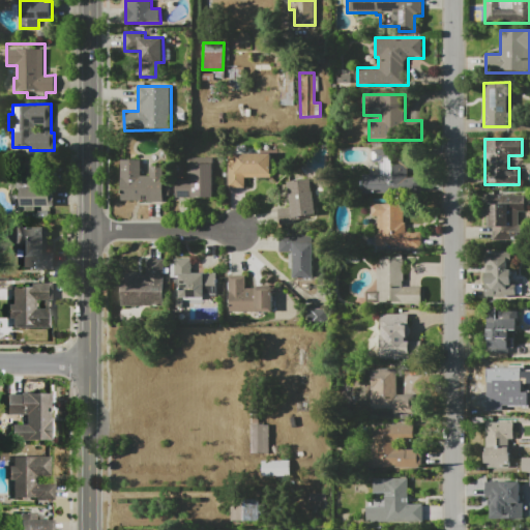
[(363,195),(362,174),(378,174),(378,164),(374,164),(374,159),(372,159),(372,153),(374,153),(374,148),(409,148),(409,151),(413,151),(413,168),(409,168),(409,170),(408,170),(408,177),(421,177),(421,194),(363,195)]
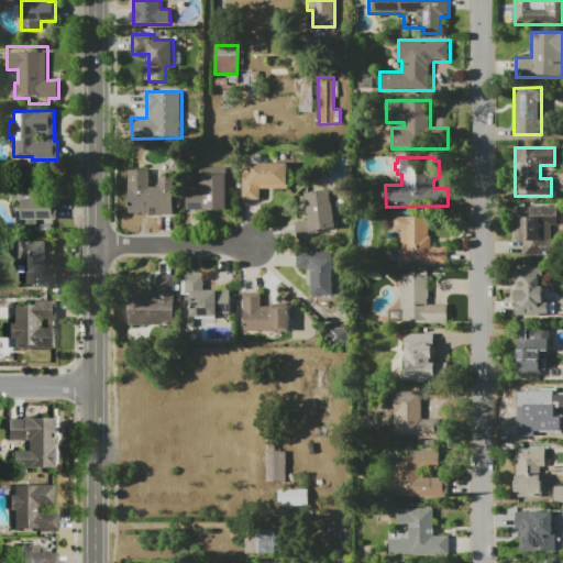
[(289,163),(289,189),(261,189),(261,200),(242,200),(242,163),(289,163)]
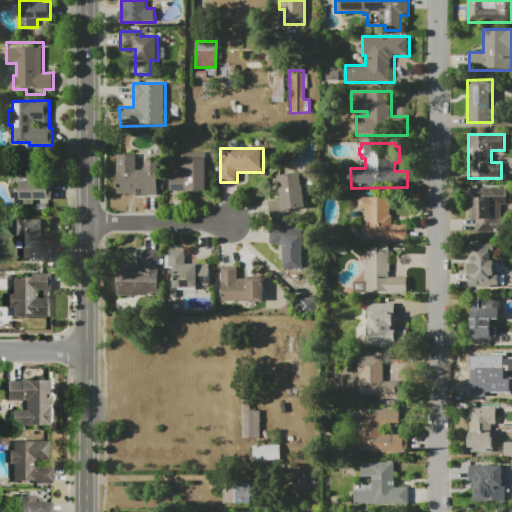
[(170,191),(170,174),(182,174),(182,153),(208,152),(208,191),(170,191)]
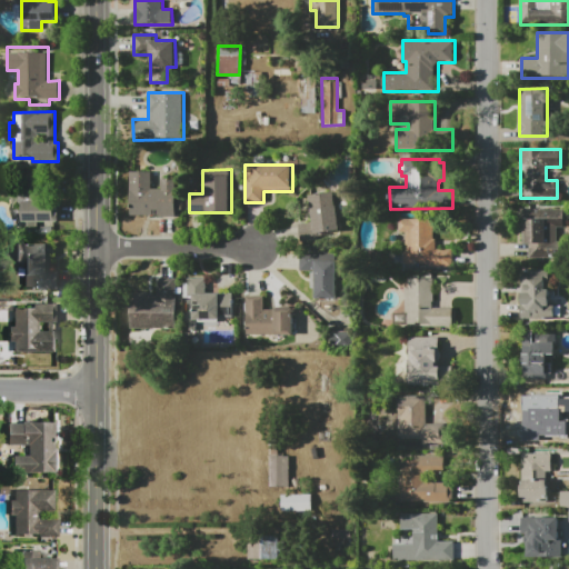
[(129,171),(152,171),(152,188),(161,188),(161,179),(178,179),(178,197),(182,197),(182,211),(178,211),(178,217),(158,217),(158,215),(129,215),(129,171)]
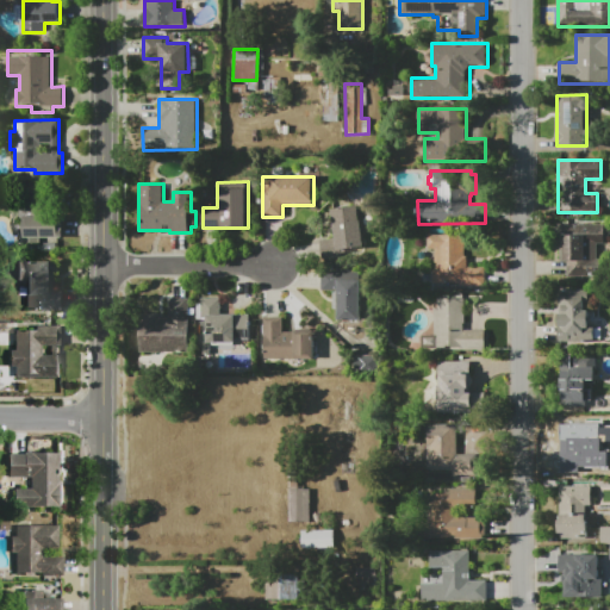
[(328,210),(360,205),(367,250),(340,254),(341,257),(323,261),(319,240),(332,238),(328,210)]
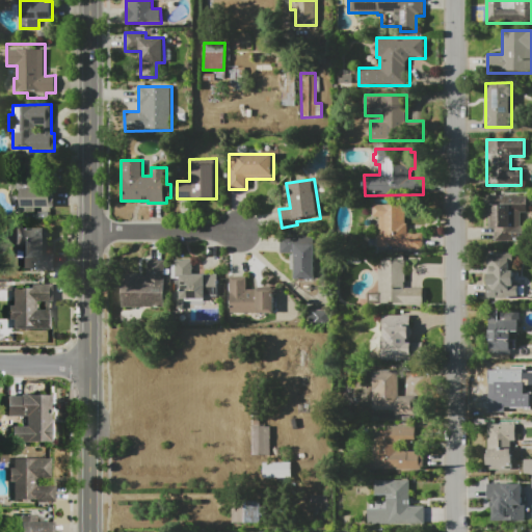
[(21,208),(21,187),(54,187),(54,208),(21,208)]
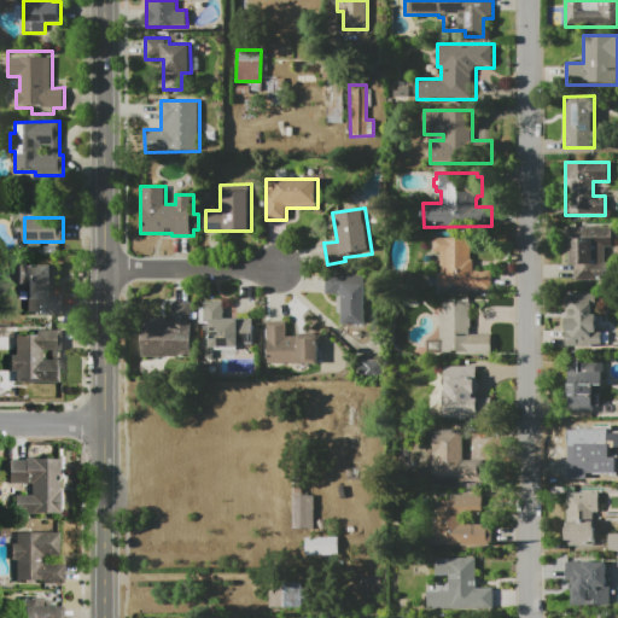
[(575,280),(575,266),(567,266),(567,227),(612,227),(612,246),(606,246),(606,261),(610,261),(610,280),(575,280)]
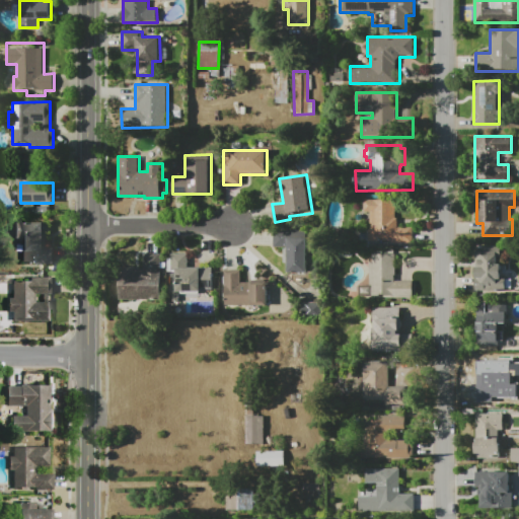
[(414,245),(368,245),(368,241),(362,241),(362,229),(369,229),(369,213),(362,213),(362,199),(395,199),(396,218),(398,218),(398,226),(414,226),(414,245)]
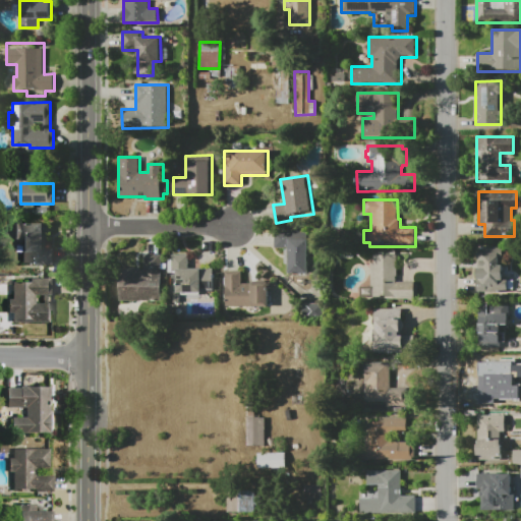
[(15,221),(49,221),(49,237),(48,237),(48,248),(54,248),(54,266),(21,266),(21,239),(15,239),(15,221)]
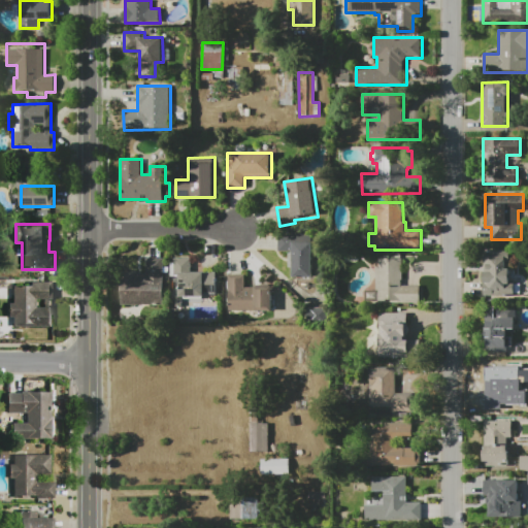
[(278,252),(278,234),(314,234),(314,277),(290,277),(290,268),(288,268),(288,252),(278,252)]
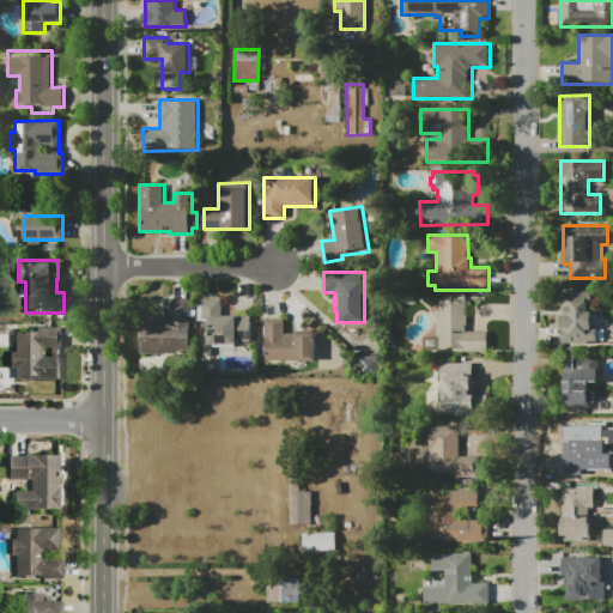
[(592,291),(592,304),(588,304),(588,311),(592,311),(592,327),(598,327),(598,343),(592,343),(592,346),(562,346),(562,291),(592,291)]
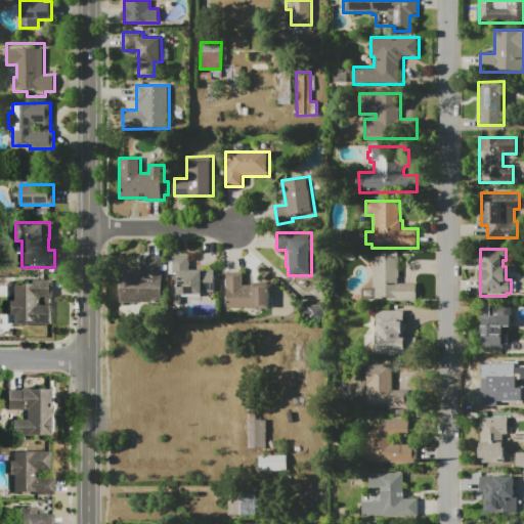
[(173,257),(192,255),(193,270),(213,269),(214,292),(175,295),(173,257)]
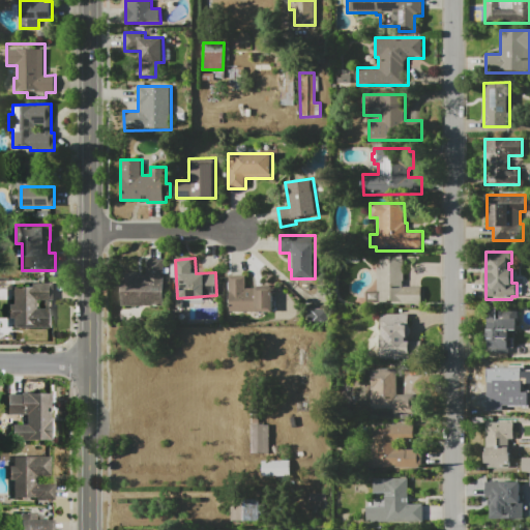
[(147,259),(165,259),(165,306),(121,306),(121,273),(126,273),(126,272),(141,272),(141,273),(147,273),(147,259)]
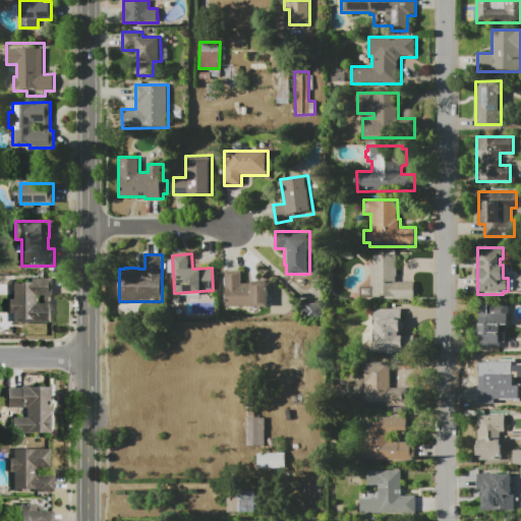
[(415,299),(370,299),(370,254),(397,254),(397,280),(414,280),(415,299)]
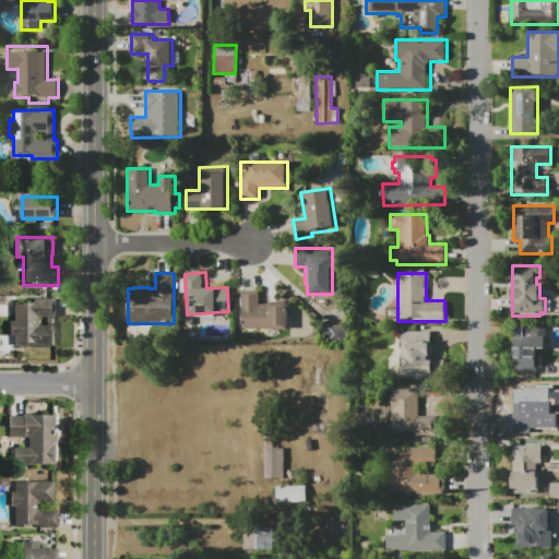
[(241,329),(241,290),(260,290),(260,302),(271,302),(271,301),(287,301),(287,329),(241,329)]
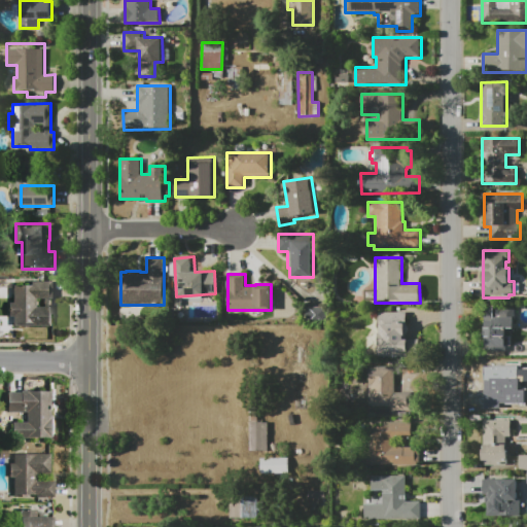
[(13,326),(12,285),(27,284),(27,281),(54,281),(54,300),(50,300),(50,326),(13,326)]
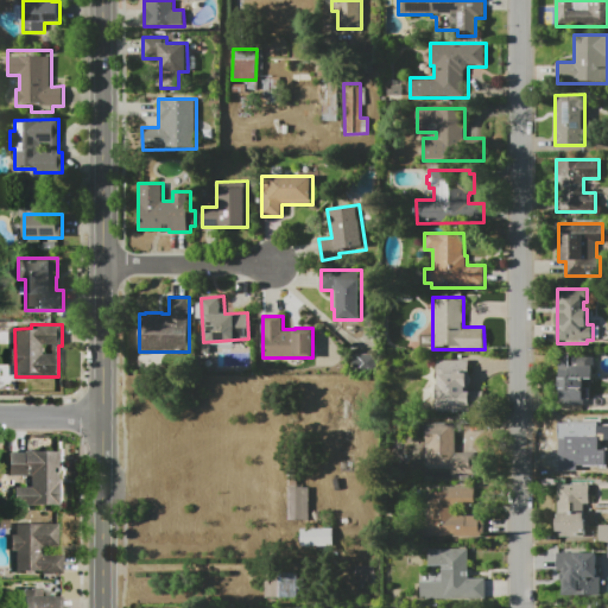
[(375,368),(375,353),(353,354),(353,369),(375,368)]
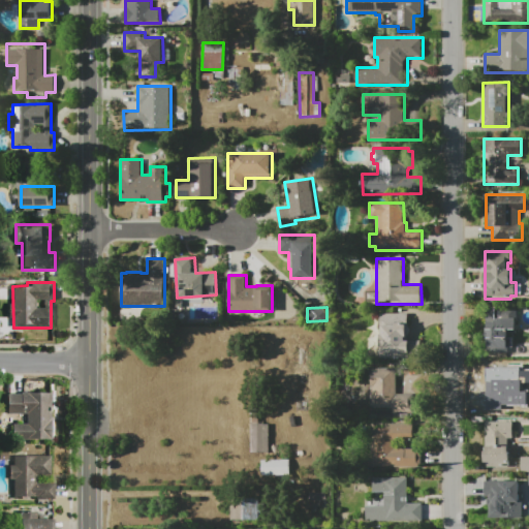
[(380,359),(380,314),(409,313),(410,341),(422,341),(422,359),(380,359)]
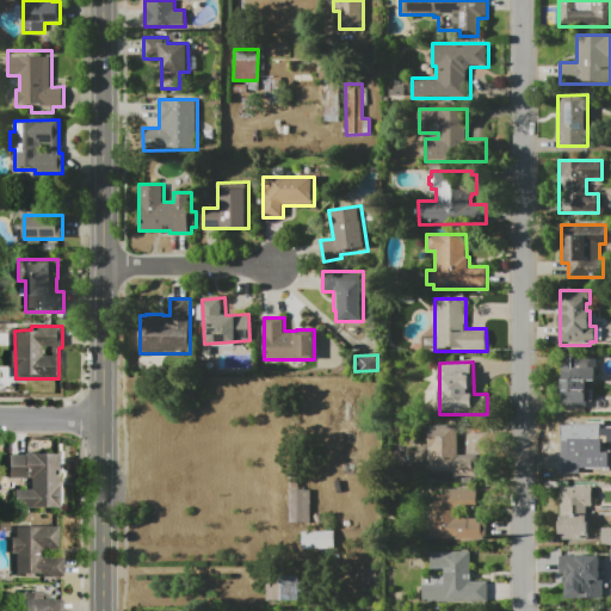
[(562,369),(596,368),(596,382),(587,382),(588,412),(565,413),(562,369)]
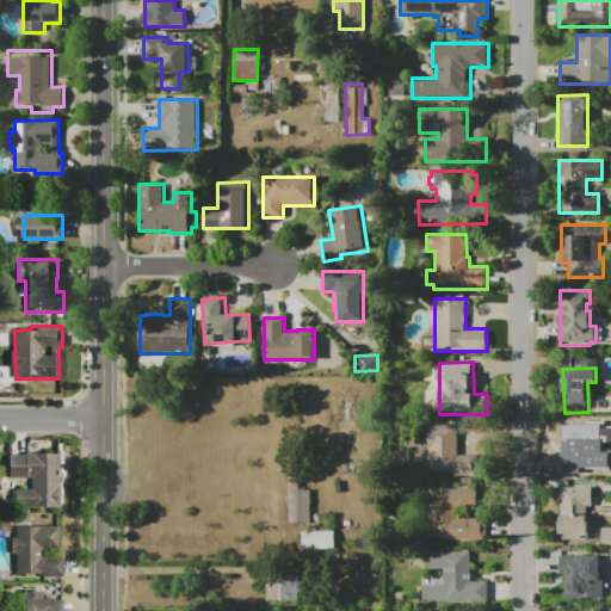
[(560,420),(586,420),(586,471),(560,471),(560,420)]
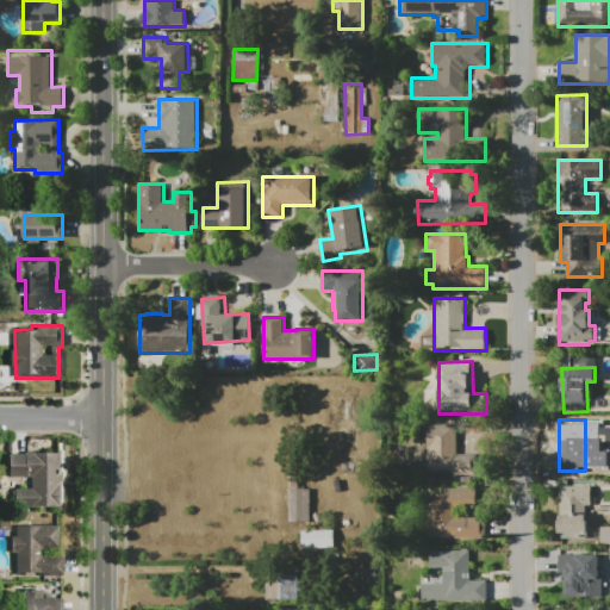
[(479,475),(452,475),(452,471),(427,471),(427,424),(458,424),(458,454),(479,454),(479,475)]
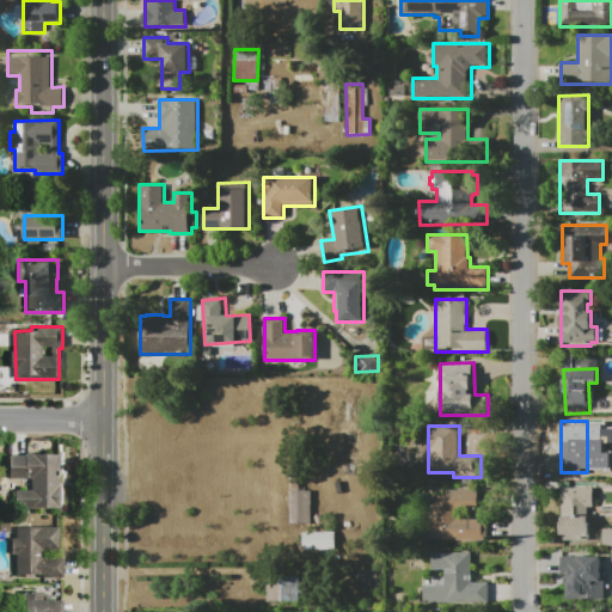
[(16,508),(16,489),(28,489),(28,479),(16,479),(16,453),(60,453),(60,508),(16,508)]
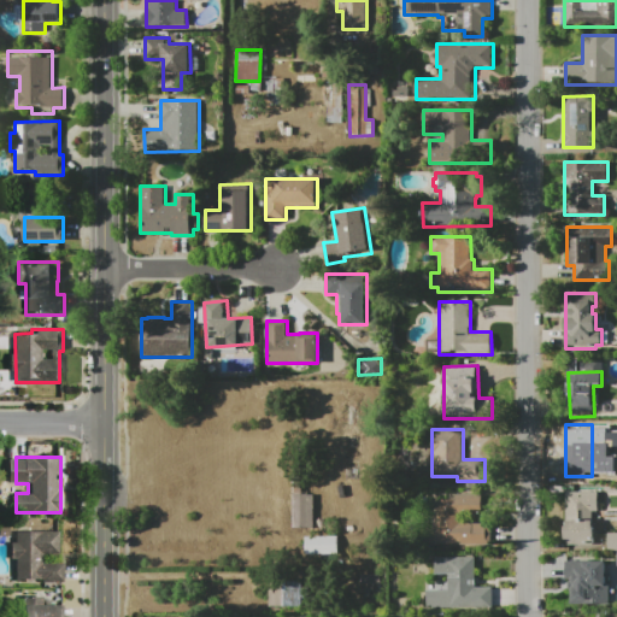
[(565,492),(607,492),(607,511),(595,511),(595,533),(607,533),(607,550),(565,550),(565,492)]
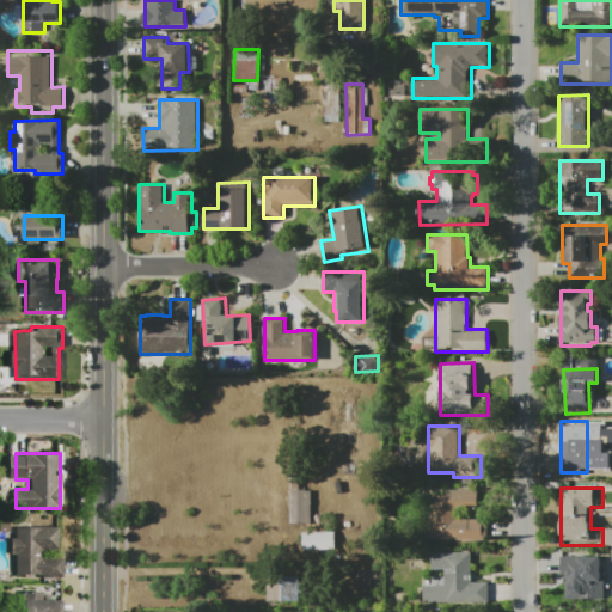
[(310,522),(310,490),(289,489),(289,522),(310,522)]
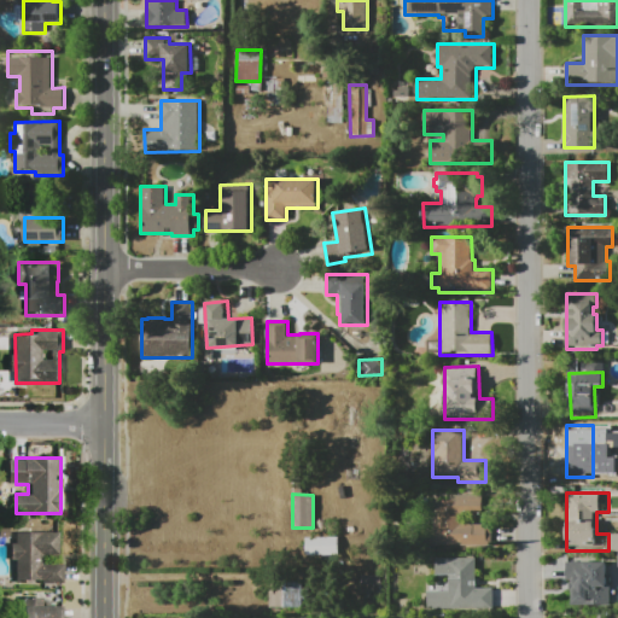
[(493,546),(424,547),(424,526),(432,526),(432,496),(483,495),(483,517),(462,517),(462,523),(472,523),(472,525),(493,525),(493,546)]
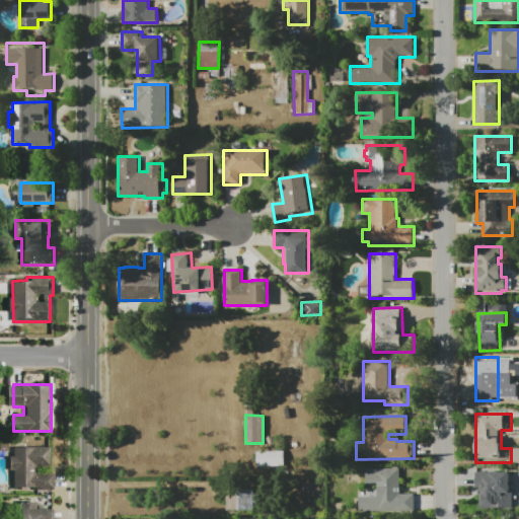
[(13,447),(50,447),(50,466),(35,466),(35,473),(54,473),(54,490),(13,490),(13,470),(9,470),(9,456),(13,456),(13,447)]
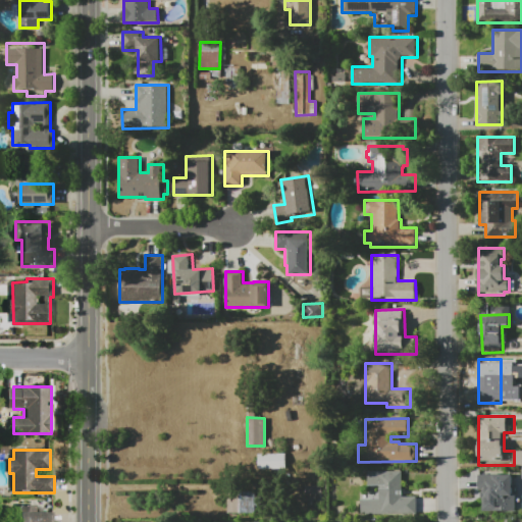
[(284,468),(284,453),(257,454),(257,469),(284,468)]
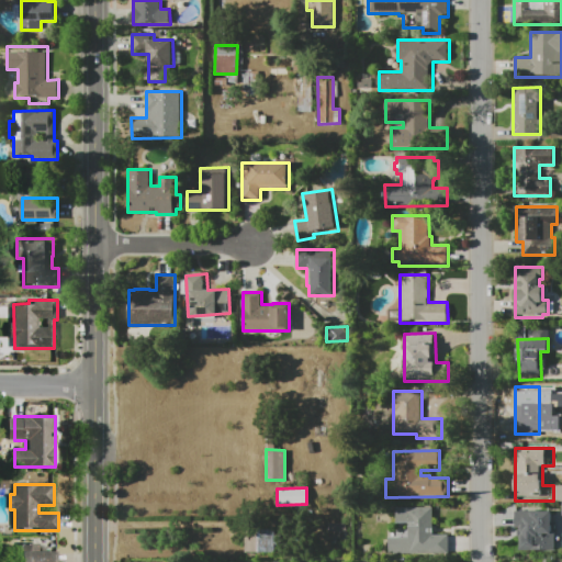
[(389,554),(389,536),(407,536),(407,524),(396,524),(396,507),(434,507),(434,526),(437,526),(437,536),(449,536),(449,554),(389,554)]
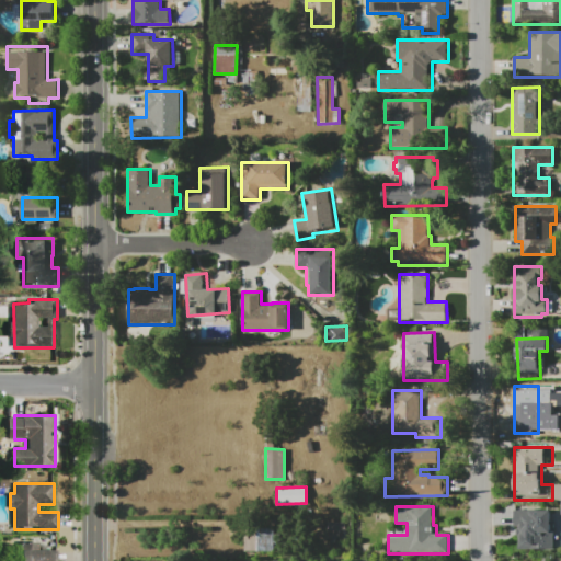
[(514,510),(554,510),(554,549),(527,549),(527,534),(525,534),(525,525),(514,525),(514,510)]
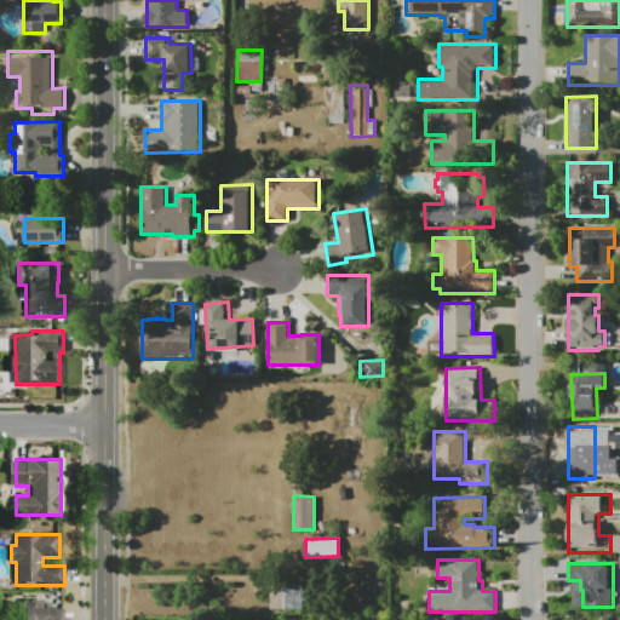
[(304,609),(304,584),(270,584),(270,608),(304,609)]
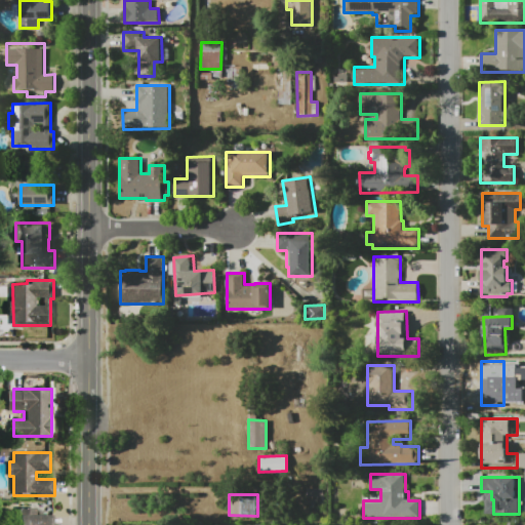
[(18,524),(18,507),(37,507),(37,515),(53,515),(53,524),(18,524)]
